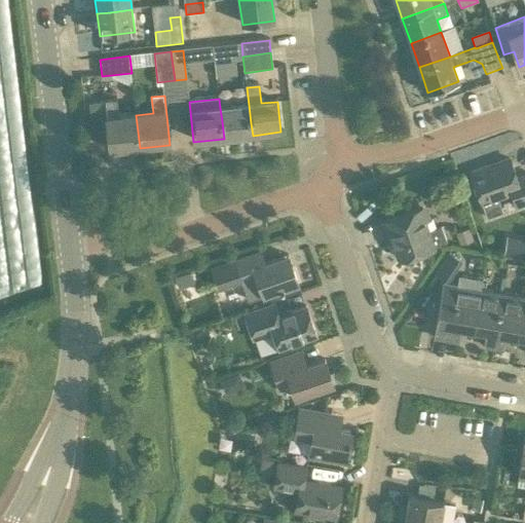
[(136,115),(119,117),(117,102),(89,105),(94,140),(109,138),(110,151),(140,148),(136,115)]
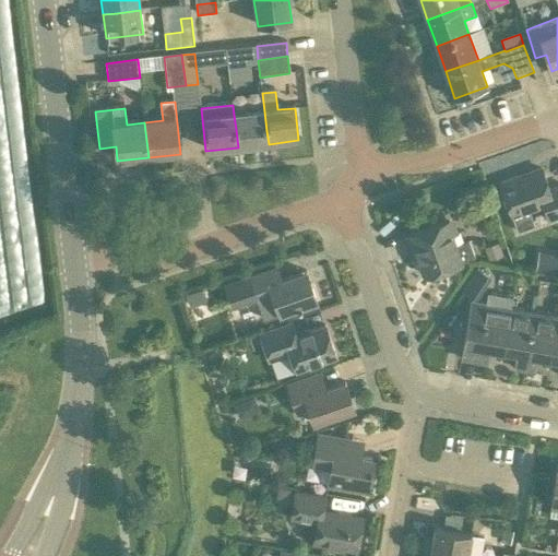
[(264,111),(234,115),(236,129),(238,148),(269,144),(266,131),(264,111)]
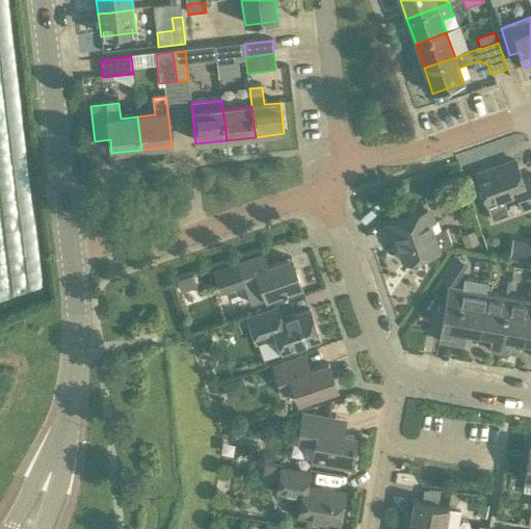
[(504,202),(516,196),(523,212),(530,209),(530,178),(523,181),(515,162),(476,177),(493,222),(509,217),(504,202)]
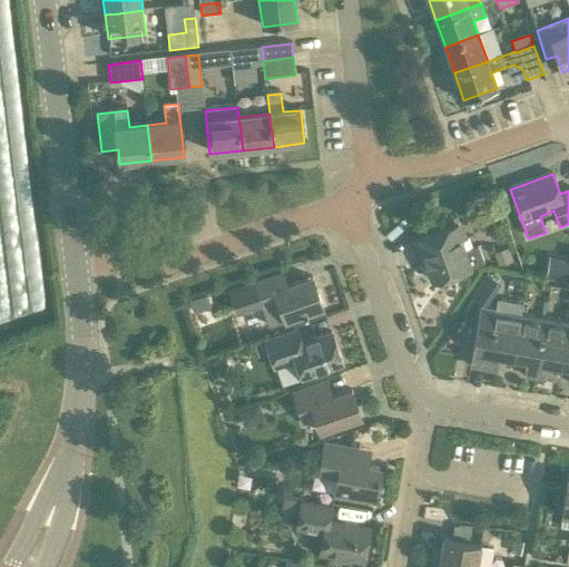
[(433,283),(471,270),(486,265),(479,245),(464,251),(457,227),(413,243),(422,269),(427,266),(433,283)]
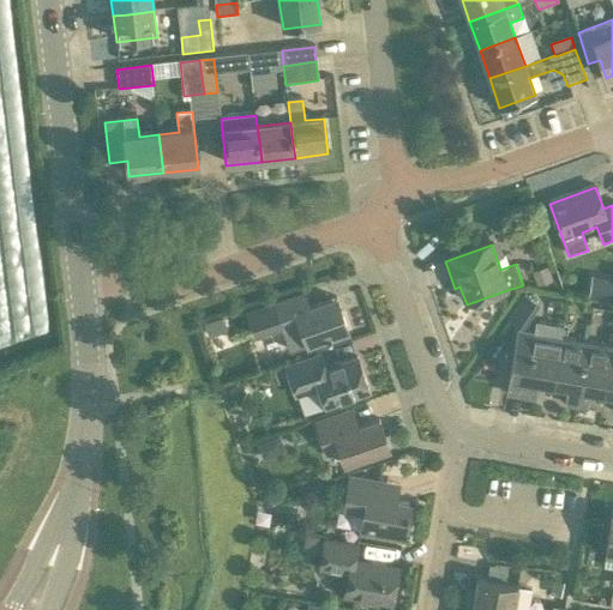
[(548,267),(533,273),(539,288),(553,282),(548,267)]
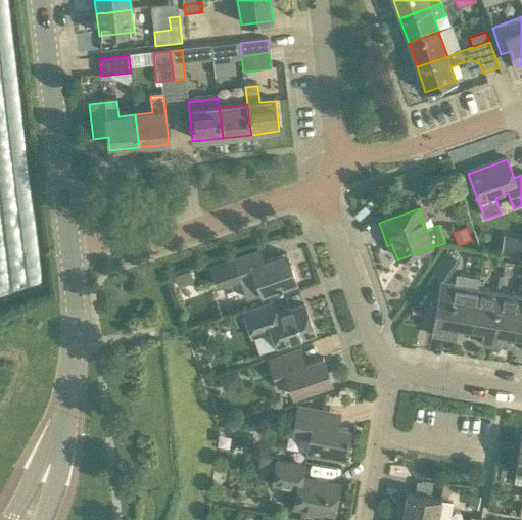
[(258,251),(211,269),(219,287),(241,279),(249,300),(262,296),(262,297),(296,284),(290,267),(285,269),(281,257),(264,264),(258,251)]
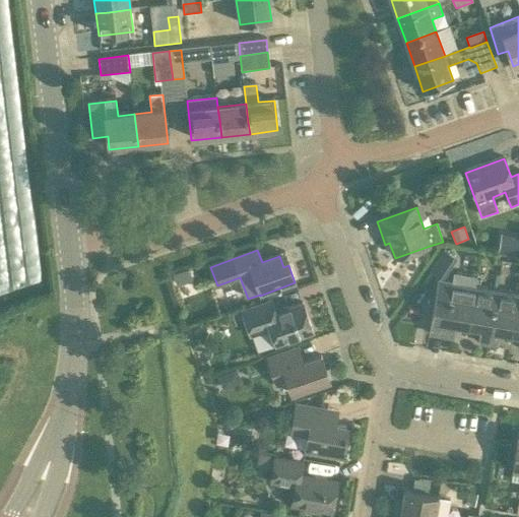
[(189,271),(174,275),(178,286),(192,281),(189,271)]
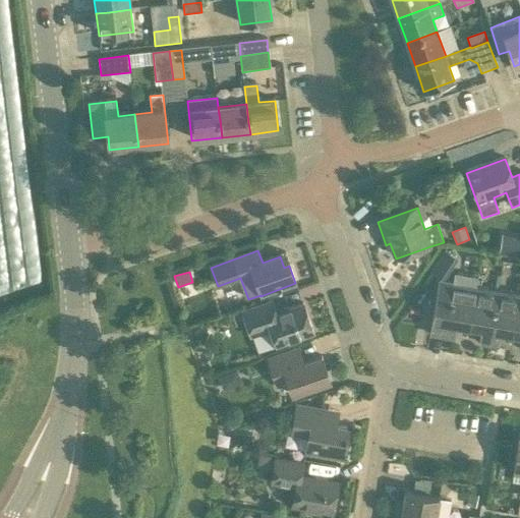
[(440,282),(430,333),(445,335),(445,339),(455,340),(457,327),(469,329),(476,288),(477,278),(455,274),(453,285),(440,282)]
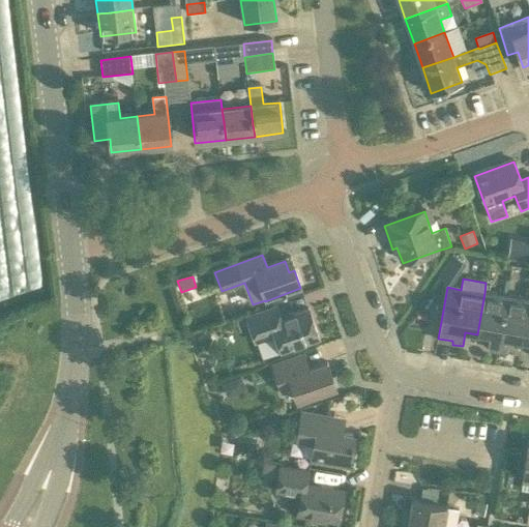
[(506,297),(485,293),(477,334),(490,337),(487,350),(497,352),(506,297)]
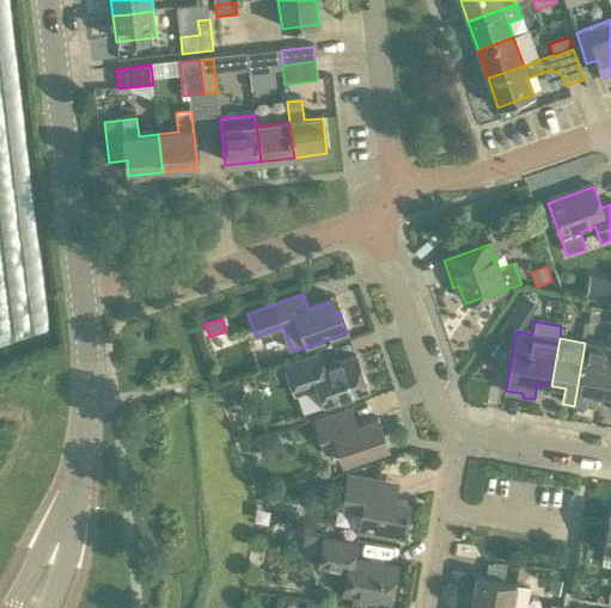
[(610,347),(585,343),(574,406),(586,409),(588,392),(602,394),(610,347)]
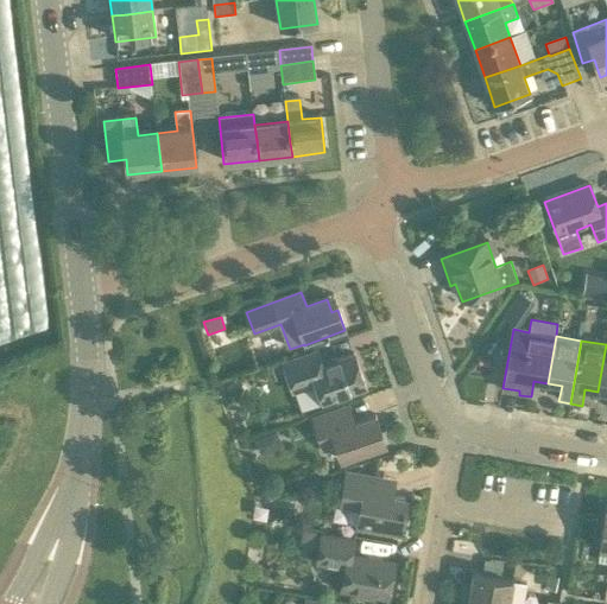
[(316,386),(323,405),(367,389),(354,356),(324,367),(318,350),(282,363),(292,394),(316,386)]
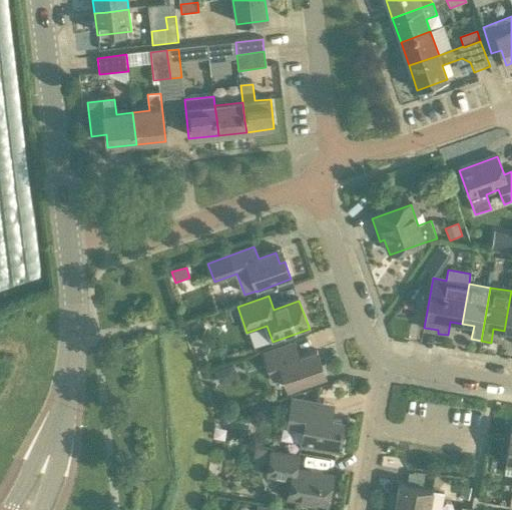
[(239,320),(239,318),(235,309),(225,312),(229,323),(239,320)]
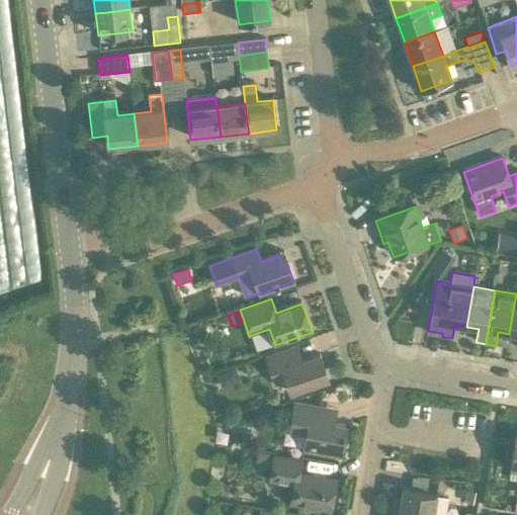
[(286,378),(291,394),(329,380),(320,355),(299,362),(293,346),(266,356),(275,382),(286,378)]
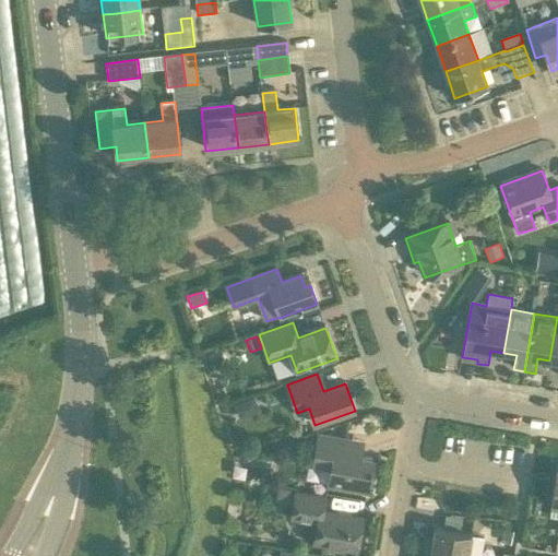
[(254,399),(236,406),(240,420),(260,413),(254,399)]
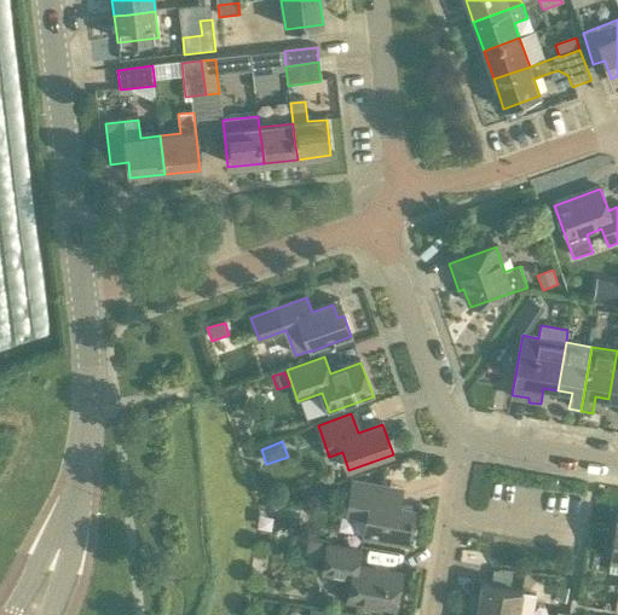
[(345,517),(365,521),(363,539),(408,546),(414,508),(392,504),(394,488),(352,480),(345,517)]
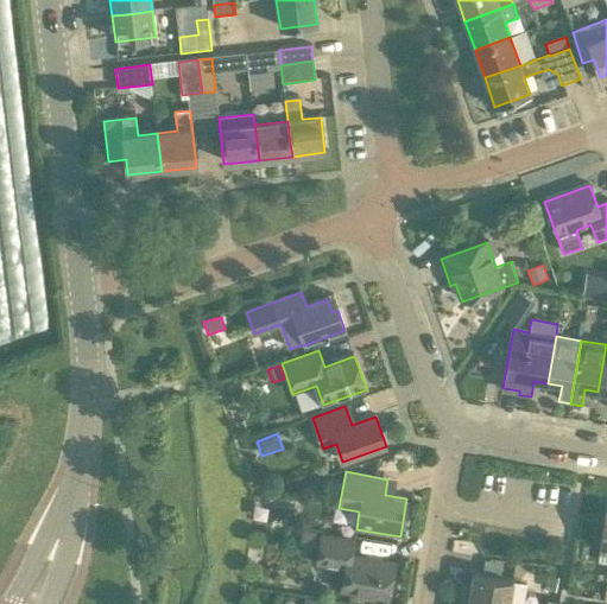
[(317,534),(303,532),(302,544),(316,545),(317,534)]
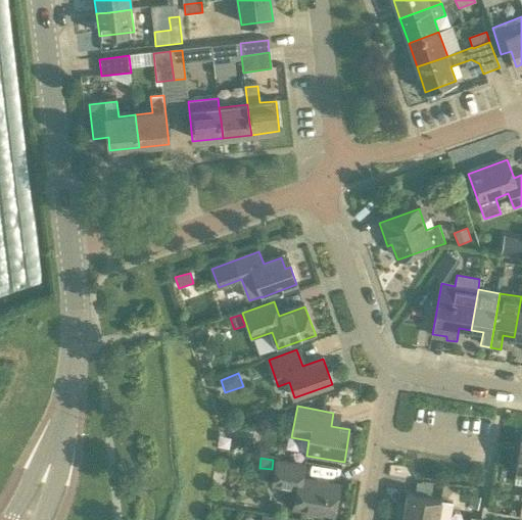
[(296,490),(293,509),(334,516),(339,485),(302,478),(304,464),(275,459),(271,486),(296,490)]
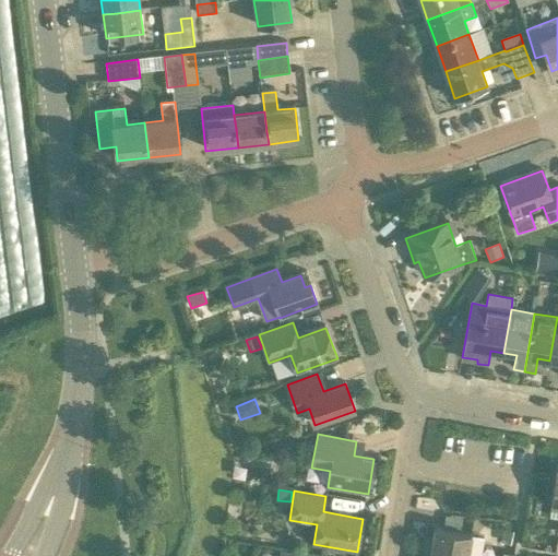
[(425,542),(424,552),(446,555),(469,555),(472,535),(435,529),(432,543),(425,542)]
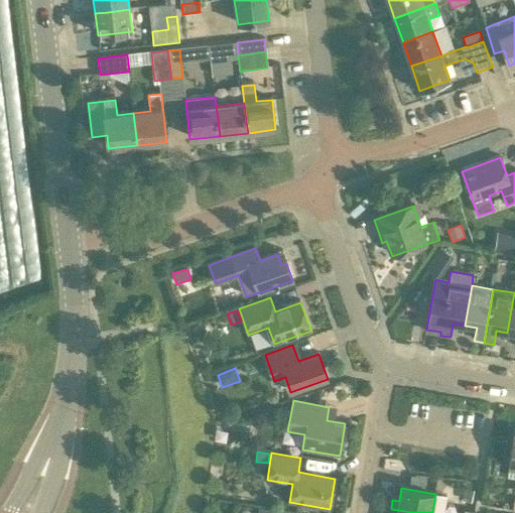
[(475,492),(465,490),(462,502),(472,504),(475,492)]
